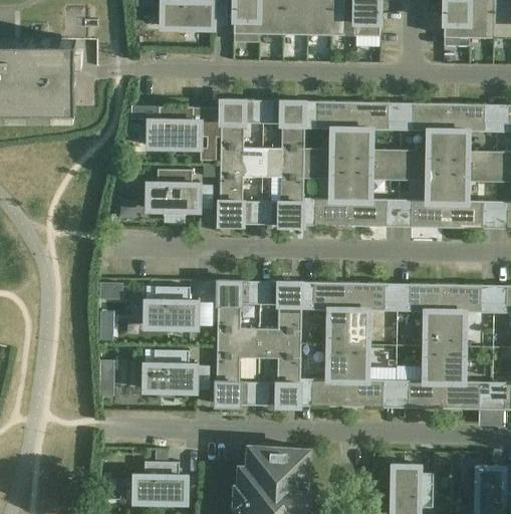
[(167,26),(211,27),(212,0),(210,0),(159,0),(160,17),(160,26),(167,26)]
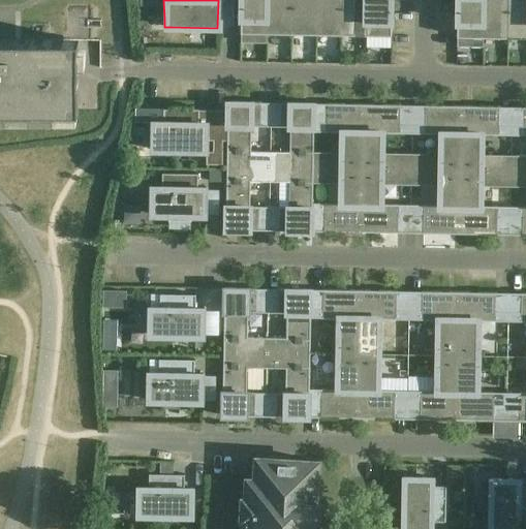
[(238,0),(238,32),(238,42),(265,42),(265,33),(264,33),(264,0),(238,0)]
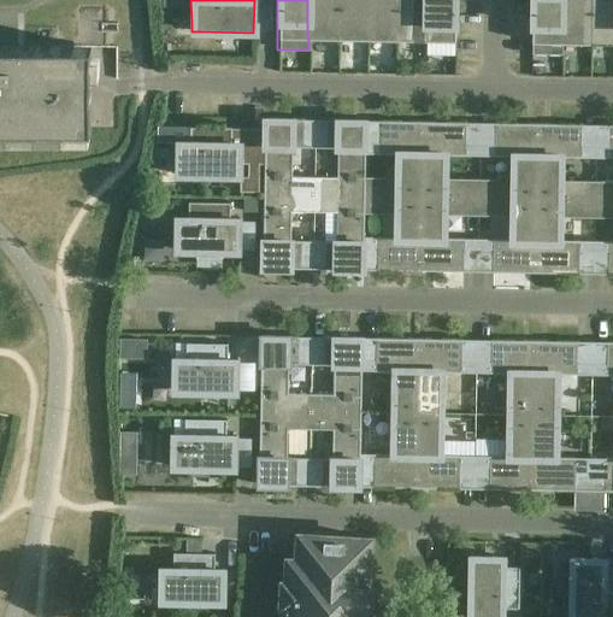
[(307,0),(307,39),(308,39),(336,39),(336,0),(307,0)]
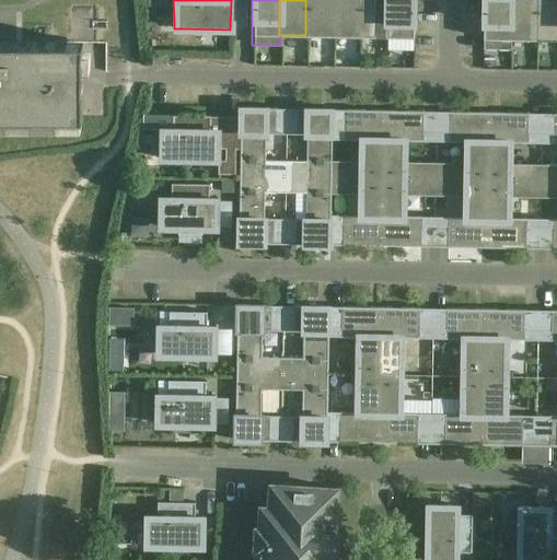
[(305,0),(305,35),(332,36),(332,0),(305,0)]
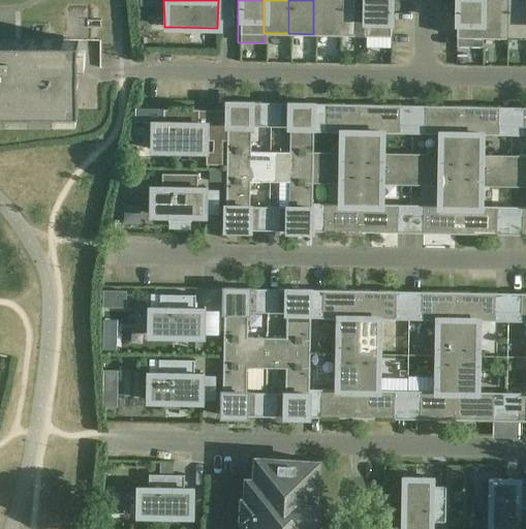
[(313,0),(313,34),(338,34),(338,0),(313,0)]
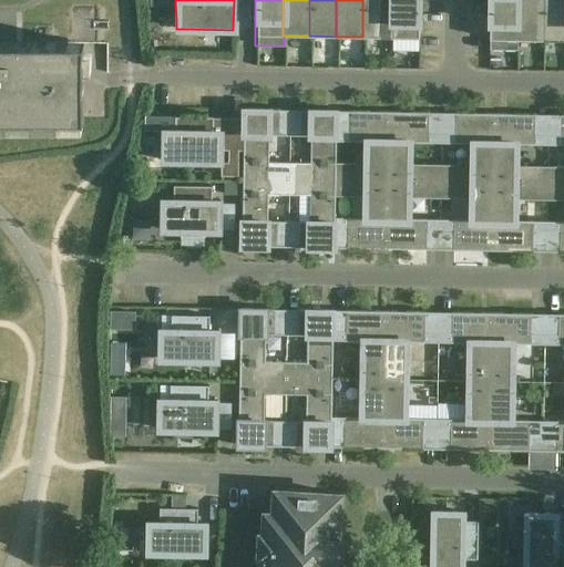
[(362,0),(362,37),(389,37),(389,0),(362,0)]
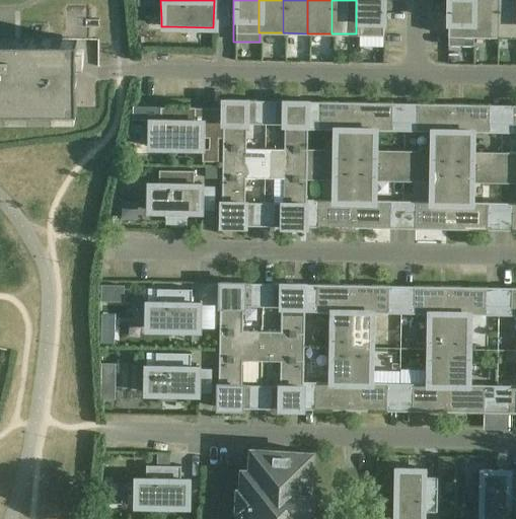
[(356,0),(356,33),(381,34),(381,0),(356,0)]
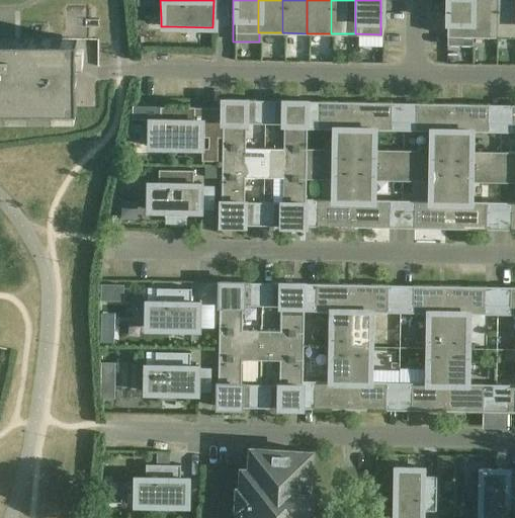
[(470,46),(470,35),(469,35),(469,0),(445,0),(444,35),(444,46),(470,46)]
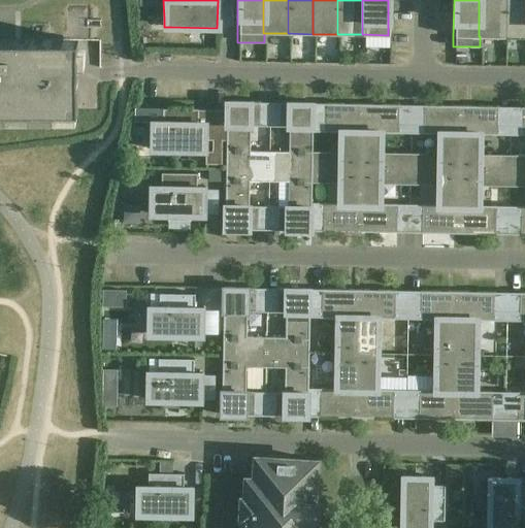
[(479,0),(479,36),(480,36),(503,37),(503,0),(479,0)]
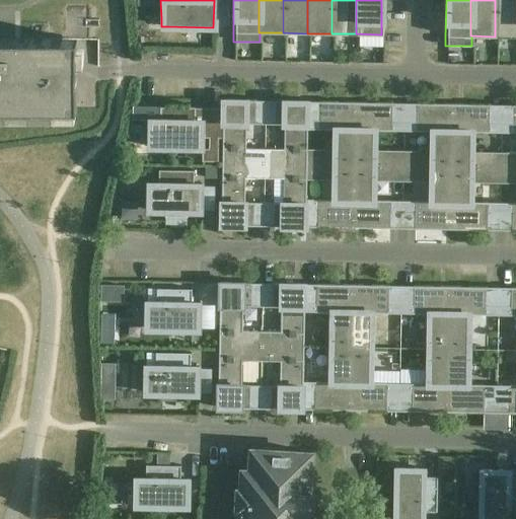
[(515,0),(495,0),(495,36),(515,36),(515,0)]
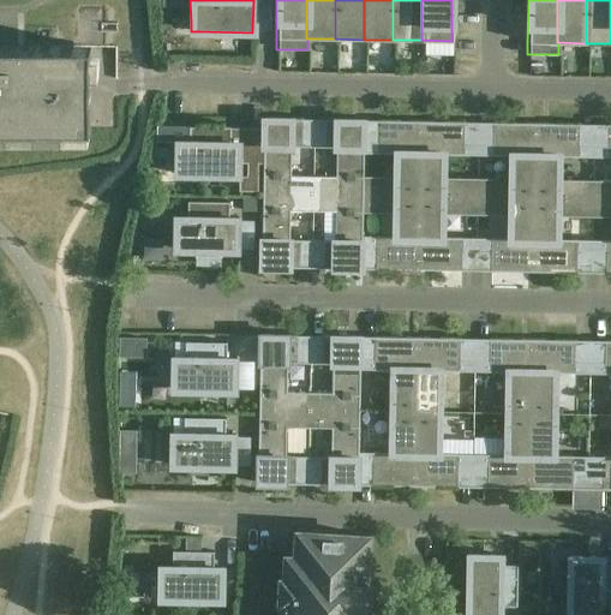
[(0,129),(88,130),(88,46),(99,46),(99,9),(0,7),(0,129)]
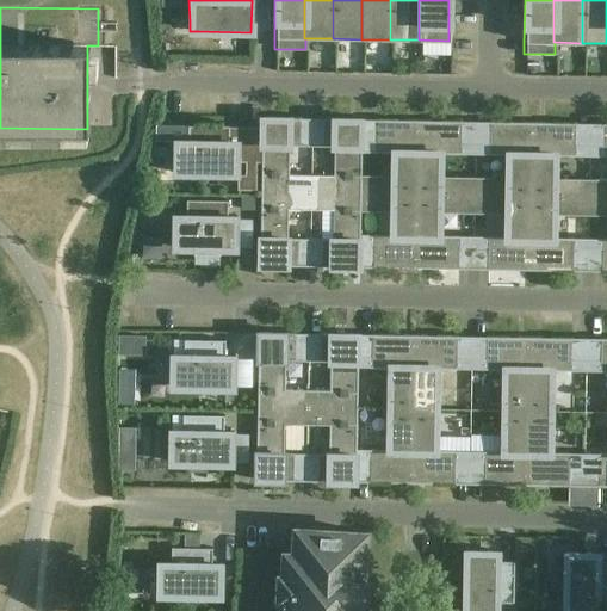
[(260,117),(259,191),(309,192),(309,176),(286,174),(286,146),(297,146),(297,118),(260,117)]
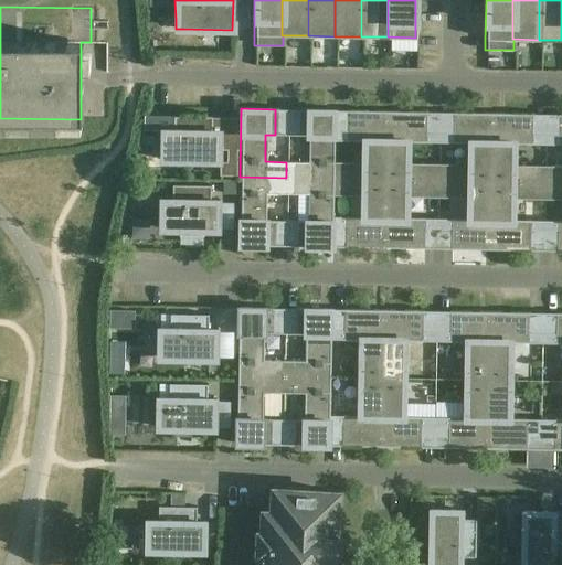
[(332,110),(298,109),(297,136),(307,136),(306,162),(286,162),(286,178),(331,179),(332,162),(332,141),(332,131),(332,110)]
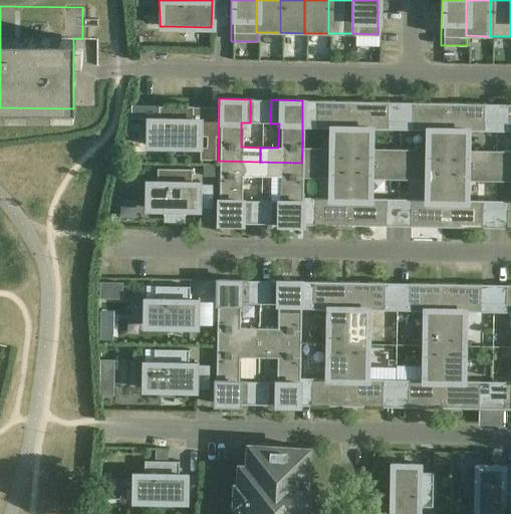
[(349,101),(313,100),(313,119),(302,119),(302,129),(329,129),(329,149),(302,148),(301,163),(329,163),(348,164),(349,101)]
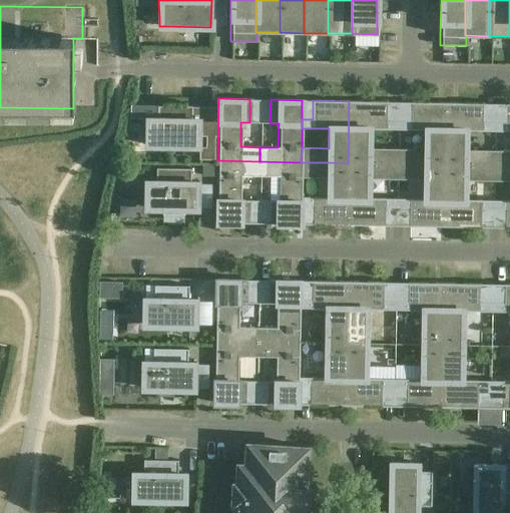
[(385,101),(349,101),(348,163),(396,164),(397,149),(368,148),(369,129),(397,129),(397,121),(385,121),(385,101)]
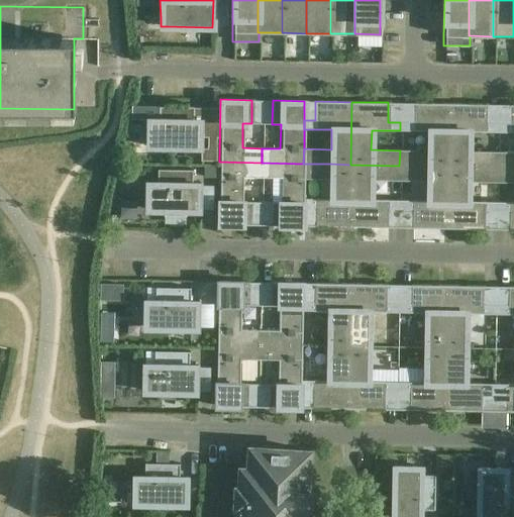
[(448,103),(412,103),(412,122),(400,122),(400,130),(428,131),(428,150),(400,150),(399,166),(428,166),(447,166),(448,103)]
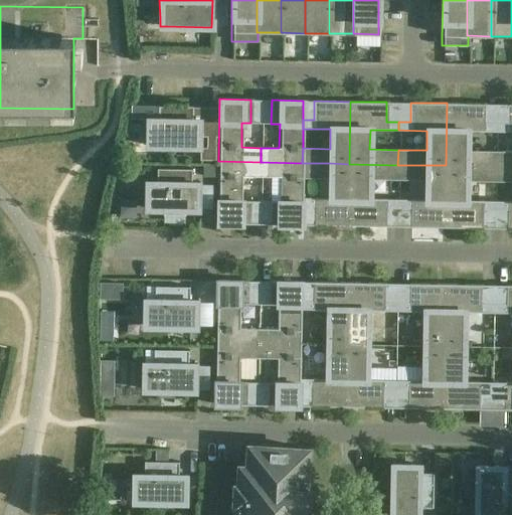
[(483,104),(447,103),(446,165),(494,166),(495,151),(466,151),(467,131),(495,132),(495,124),(483,123),(483,104)]
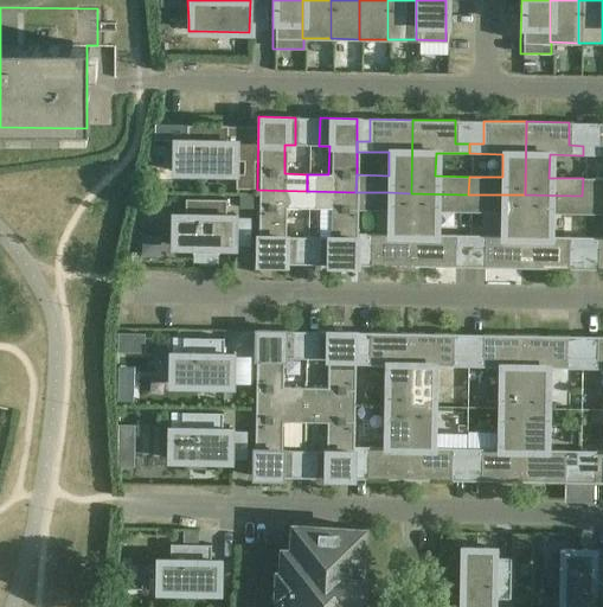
[(602,122),(597,123),(597,146),(583,146),(583,155),(602,155),(602,178),(583,178),(582,196),(602,196),(602,122)]
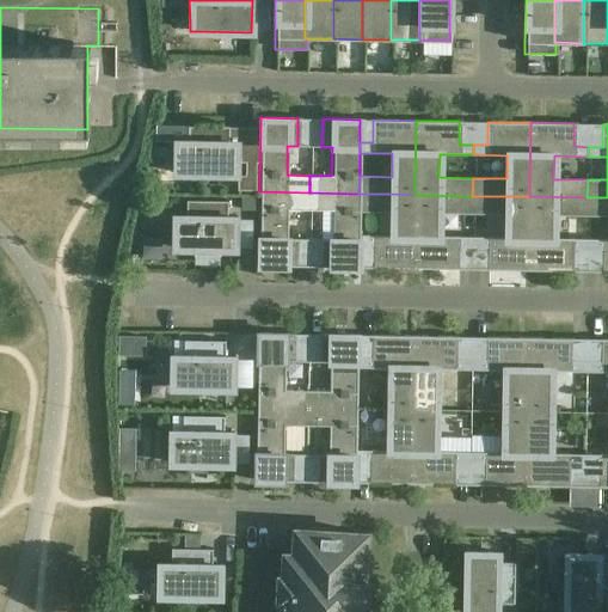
[(235,175),(235,142),(227,142),(227,126),(185,126),(185,141),(174,141),(173,163),(173,173),(182,173),(235,175)]
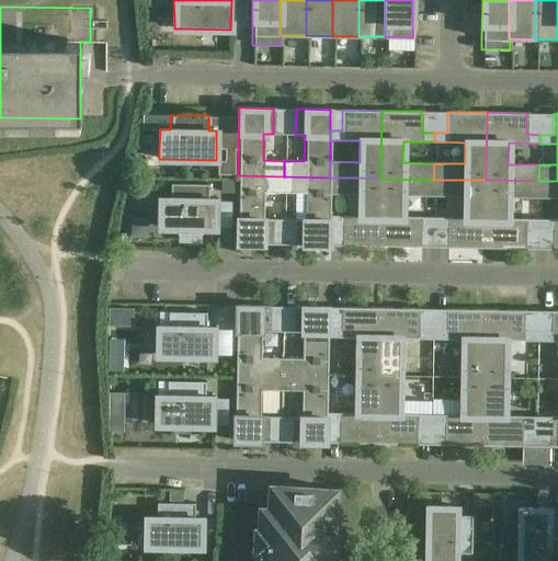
[(284,176),(238,175),(237,243),(271,244),(272,219),(262,218),(263,192),(283,193),(284,176)]
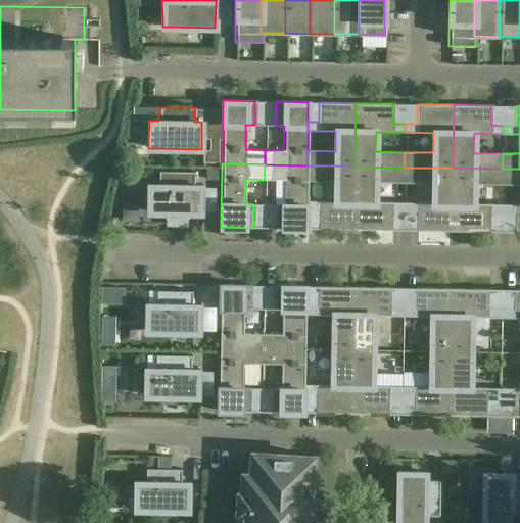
[(306,165),(265,164),(264,180),(283,180),(283,204),(274,204),(274,228),(305,229),(306,208),(306,200),(306,181),(306,165)]
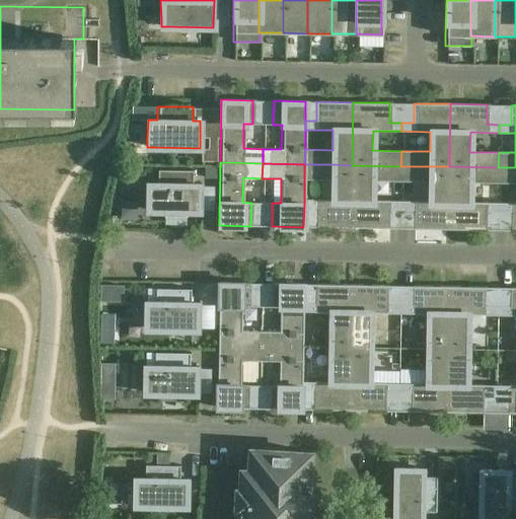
[(352,165),(333,164),(304,164),(304,179),(332,179),(332,200),(304,199),(304,207),(315,208),(314,227),(351,228),(352,165)]
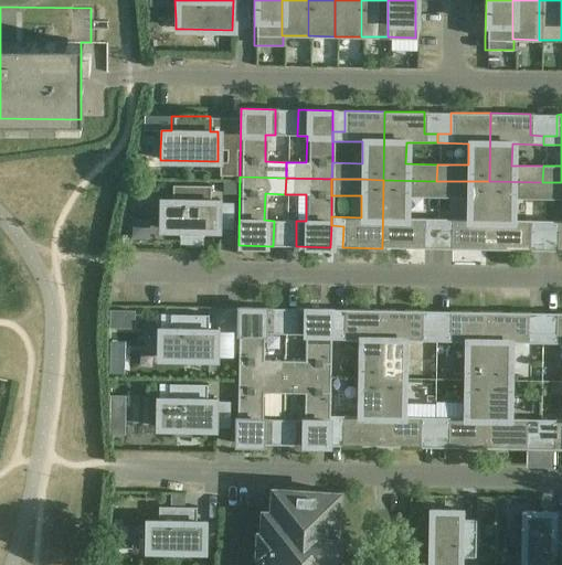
[(436,181),(383,180),(382,248),(422,248),(423,227),(436,227),(436,219),(405,217),(405,196),(436,196),(436,181)]
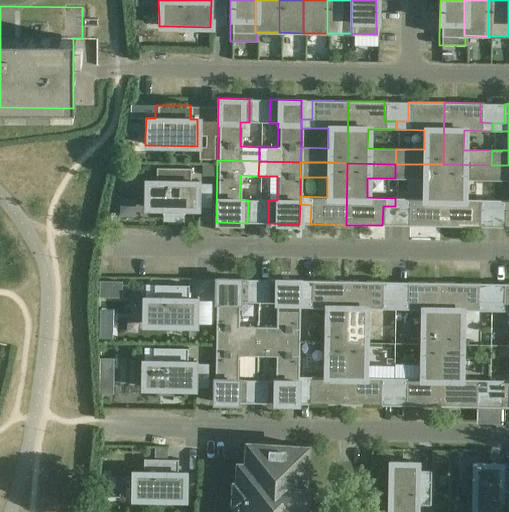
[(443,164),(424,164),(395,164),(395,178),(423,179),(423,198),(395,198),(395,206),(407,206),(406,226),(442,226),(443,164)]
